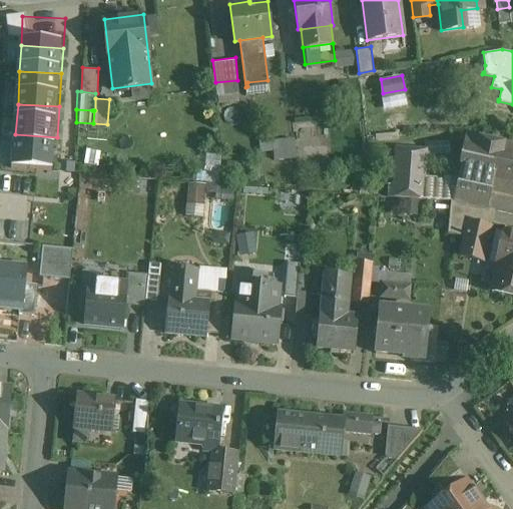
[(54,169),(57,137),(15,134),(12,166),(54,169)]
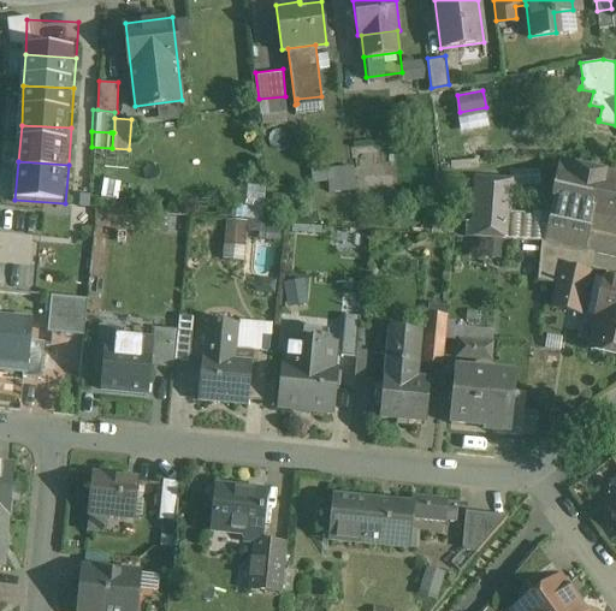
[(615,175),(562,162),(550,218),(580,224),(578,231),(588,233),(590,226),(615,231),(615,175)]
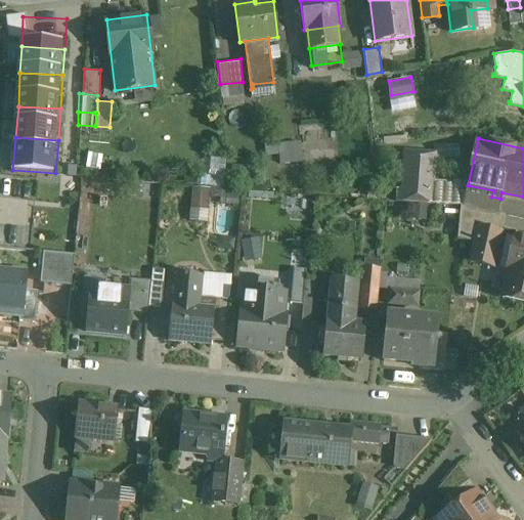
[(291,141),(279,142),(280,152),(292,150),(291,141)]
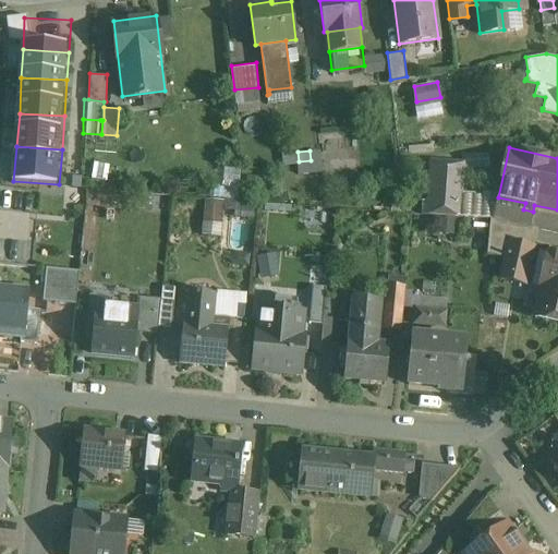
[(460,165),(436,161),(435,171),(429,170),(429,179),(434,179),(432,200),(457,202),(460,165)]
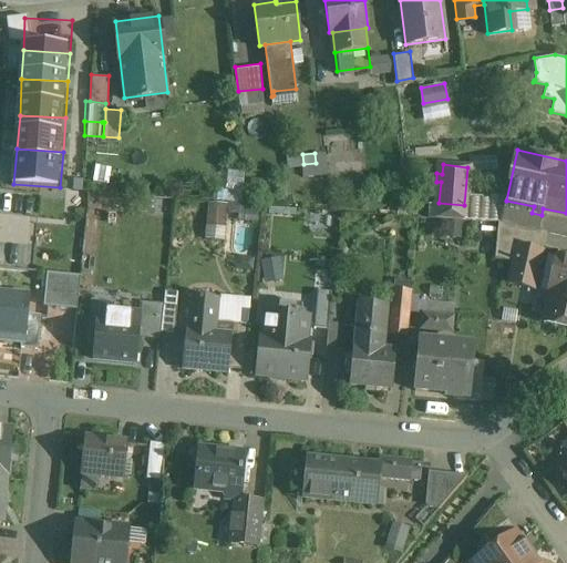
[(226,221),(228,198),(209,197),(207,219),(226,221)]
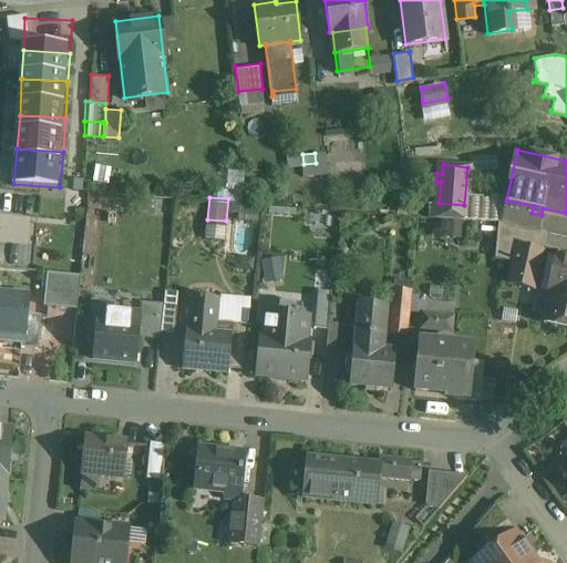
[(534,206),(506,201),(502,221),(538,228),(542,215),(532,213),(534,206)]
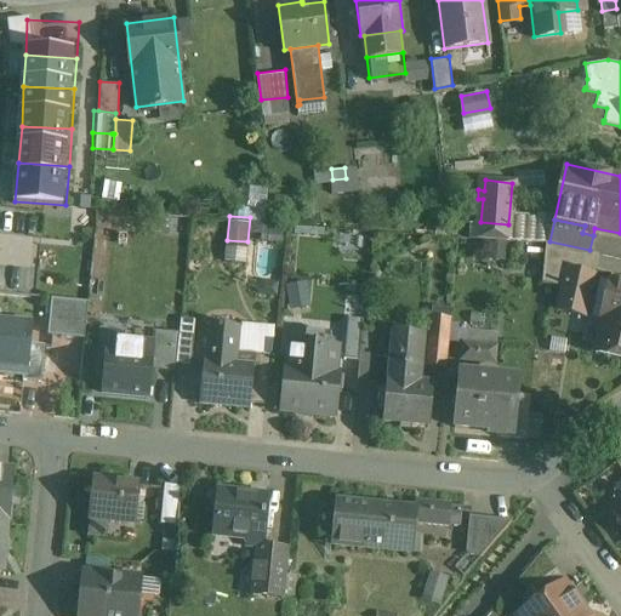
[(550,241),(546,240),(543,262),(593,273),(598,252),(590,250),(550,241)]
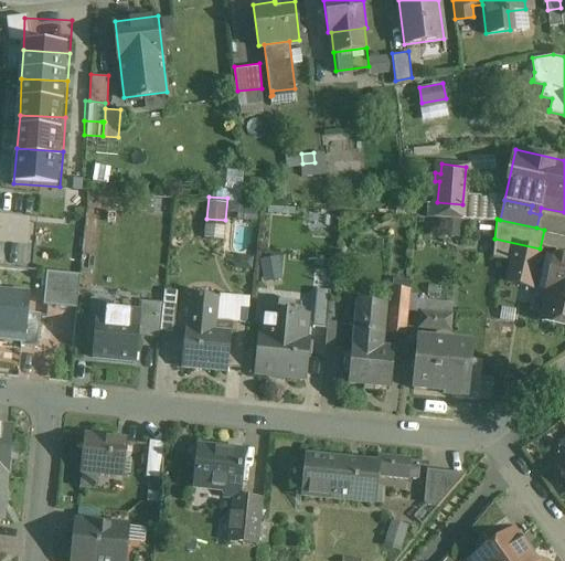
[(540,249),(494,239),(492,254),(511,258),(507,278),(532,284),(540,249)]
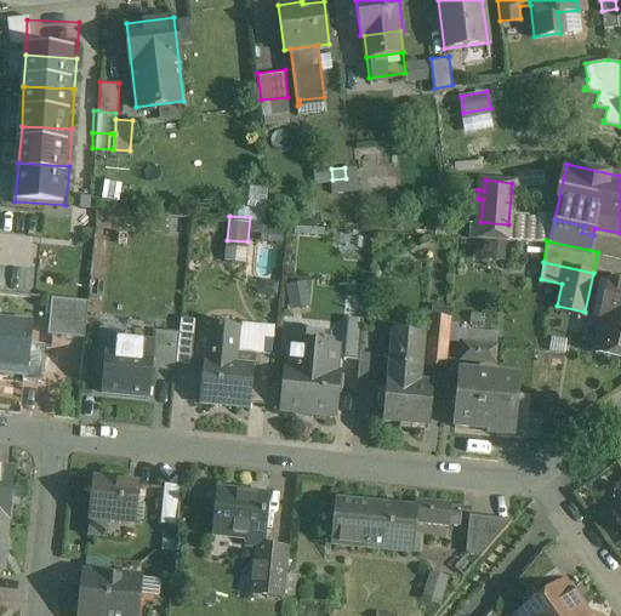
[(620,281),(609,280),(600,318),(603,319),(620,323),(620,281)]
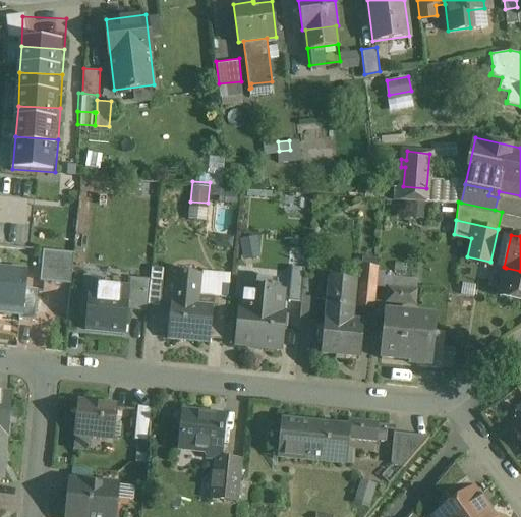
[(73,251),(55,249),(52,280),(70,282),(73,251)]
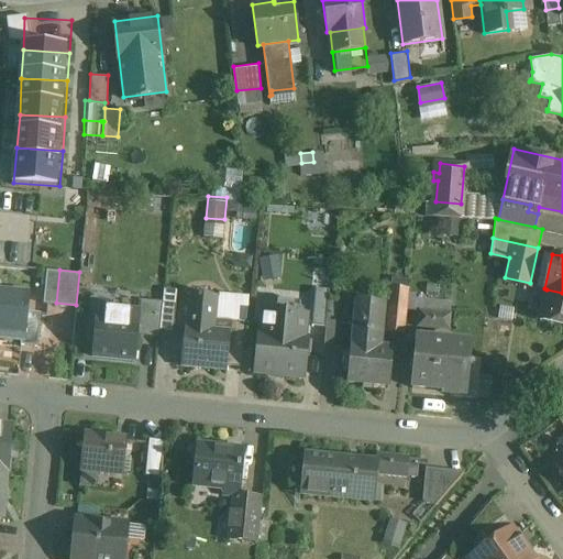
[(408,286),(392,284),(386,329),(404,330),(408,286)]
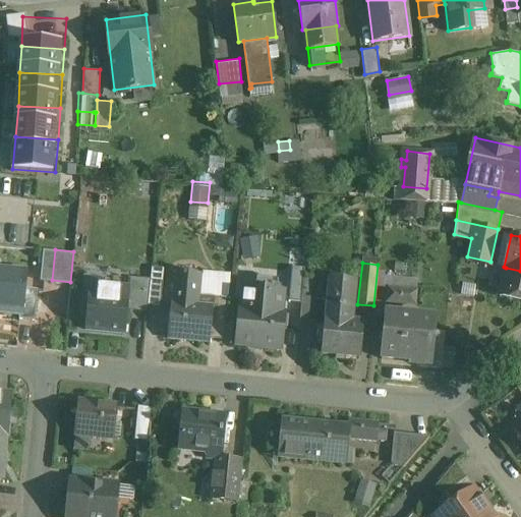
[(25,271),(0,268),(0,306),(19,309),(19,312),(21,313),(24,287),(25,271)]
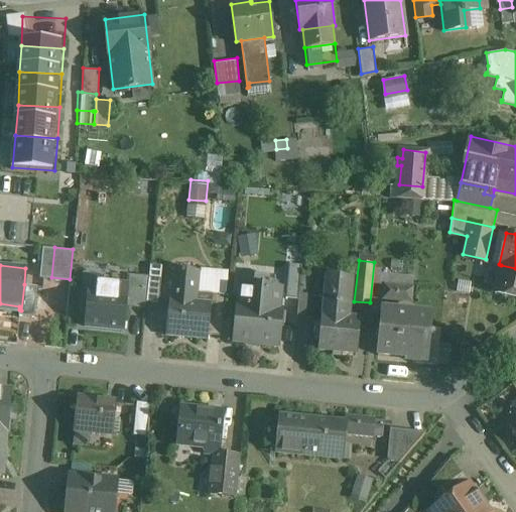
[(515,268),(501,265),(496,286),(515,290),(515,268)]
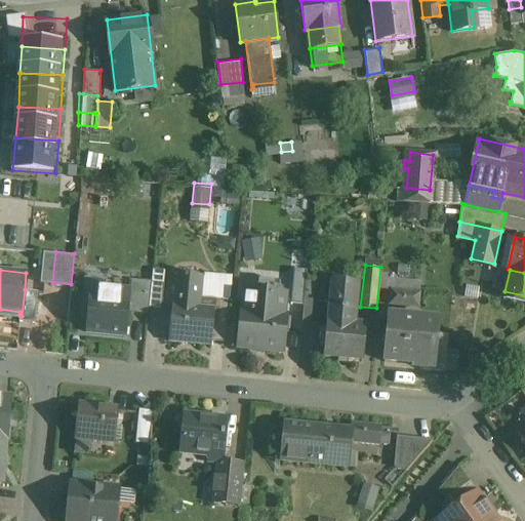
[(203,274),(176,272),(173,303),(172,303),(169,339),(211,344),(211,339),(214,307),(213,307),(200,306),(203,274)]
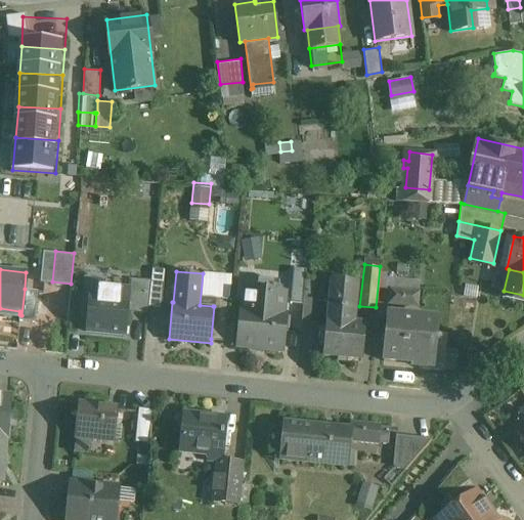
[(320,295),(322,276),(305,275),(304,294),(320,295)]
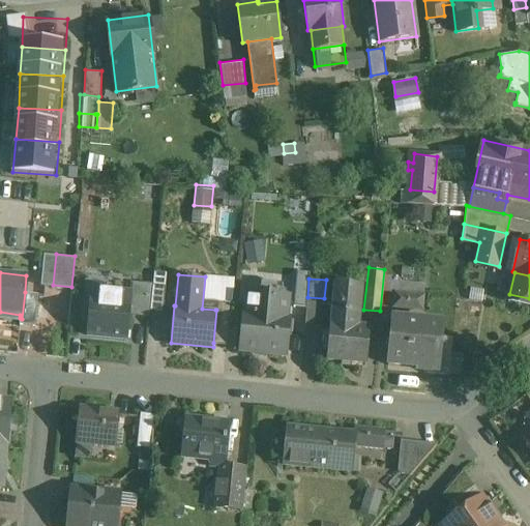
[(153,282),(130,280),(129,291),(127,305),(128,305),(128,314),(149,316),(150,308),(153,283),(153,282)]
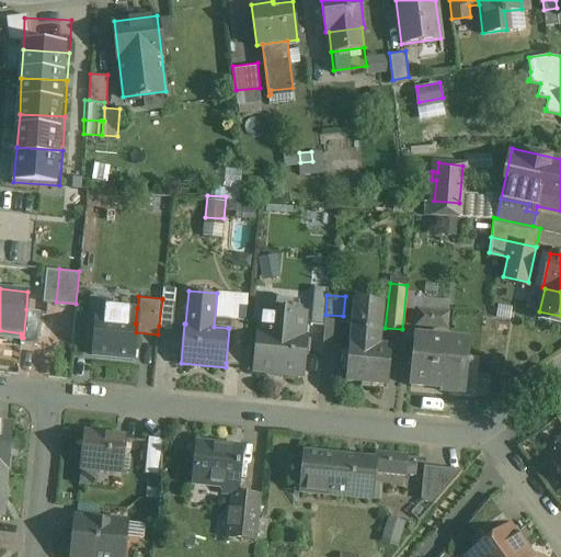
[(327,297),(310,296),(308,322),(324,324),(324,317),(327,297)]
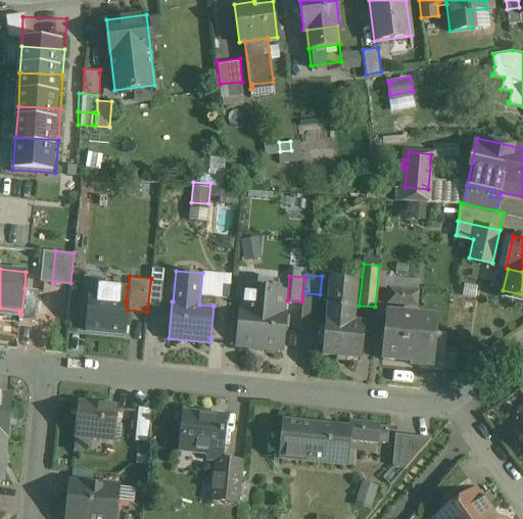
[(419,279),(385,276),(384,287),(389,287),(388,301),(416,304),(419,279)]
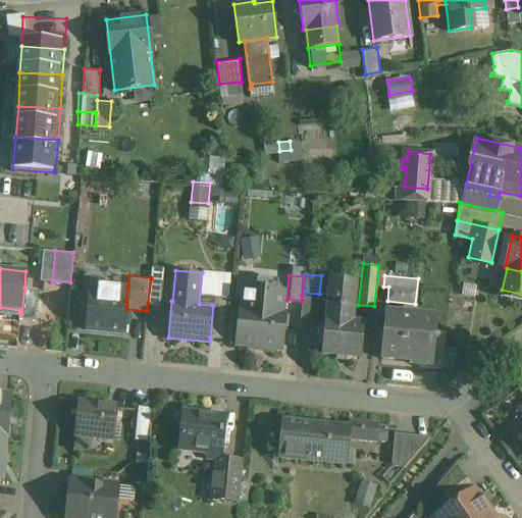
[(163,279),(151,278),(148,303),(160,304),(163,279)]
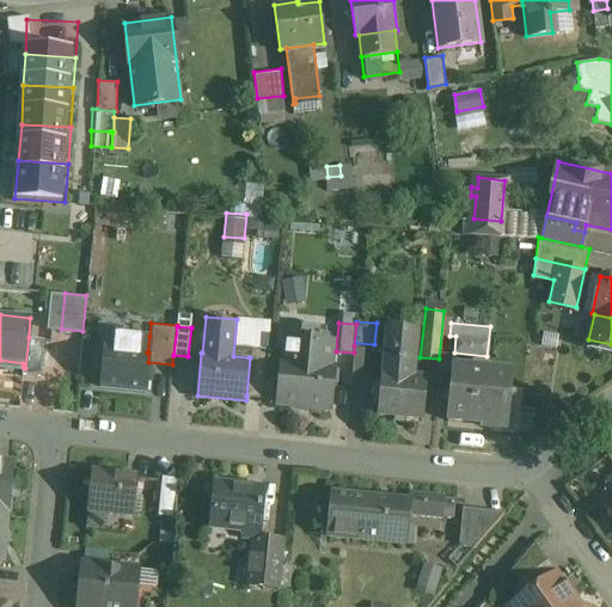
[(150,336),(117,332),(116,349),(147,353),(150,336)]
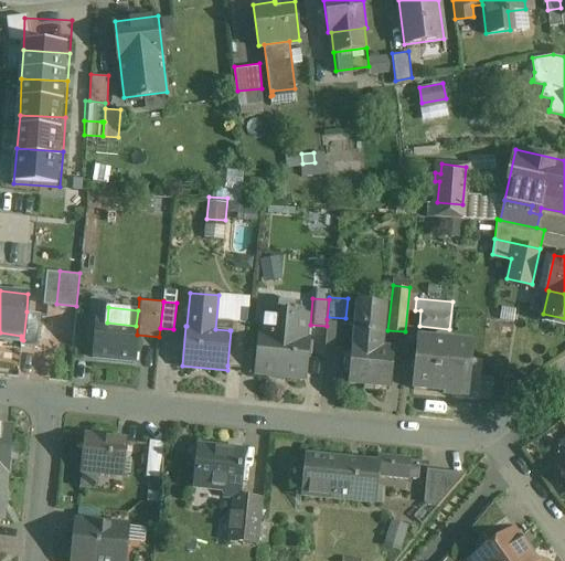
[(41,313),(27,311),(23,340),(21,339),(21,343),(36,346),(41,313)]
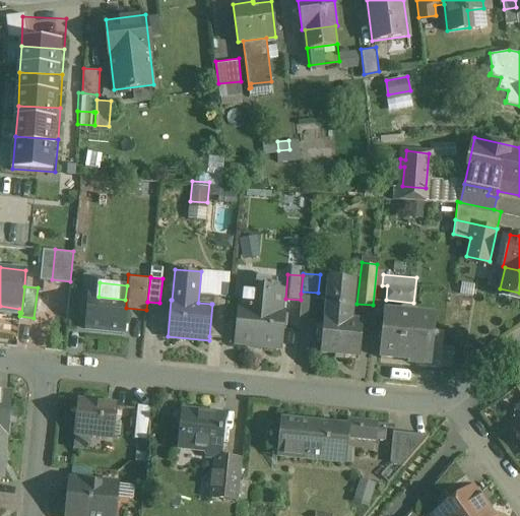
[(281,291),(253,287),(252,296),(245,295),(243,308),(279,312),(281,291)]
